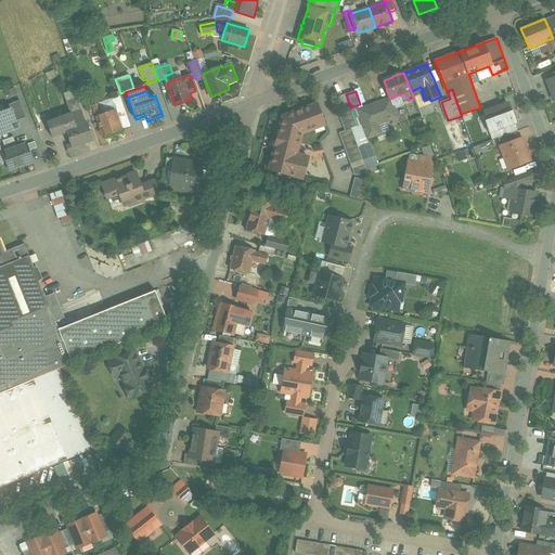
[(346,94),(339,97),(344,108),(350,106),(346,94)]
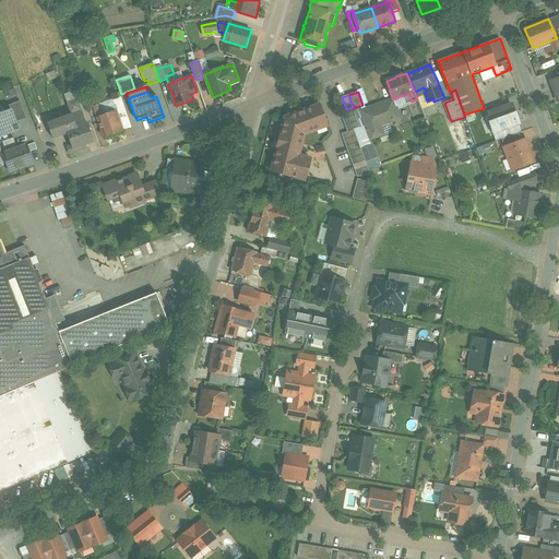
[(82,107),(80,100),(79,100),(79,99),(76,99),(70,102),(70,103),(68,103),(69,105),(68,105),(70,111),(71,111),(72,115),(73,114),(78,127),(86,123),(81,108),(82,107)]
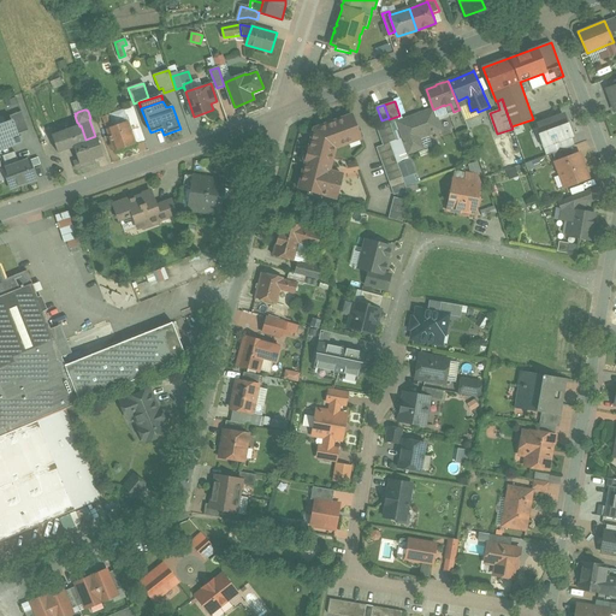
[(433,110),(398,123),(409,153),(424,147),(422,147),(419,138),(440,130),(433,110)]
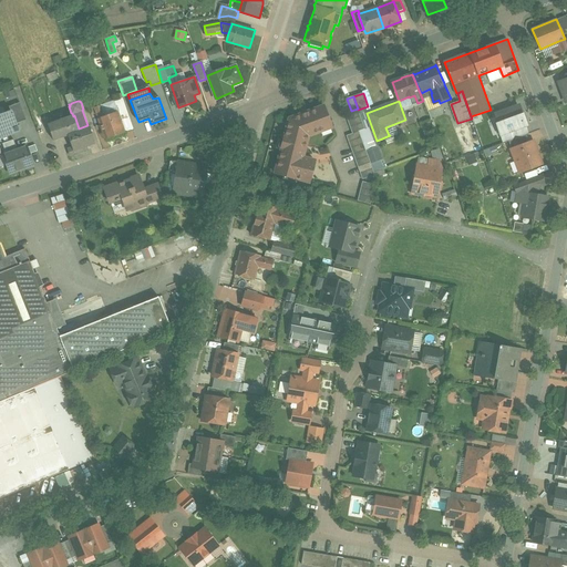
[(27,120),(21,103),(10,106),(12,113),(17,123),(27,120)]
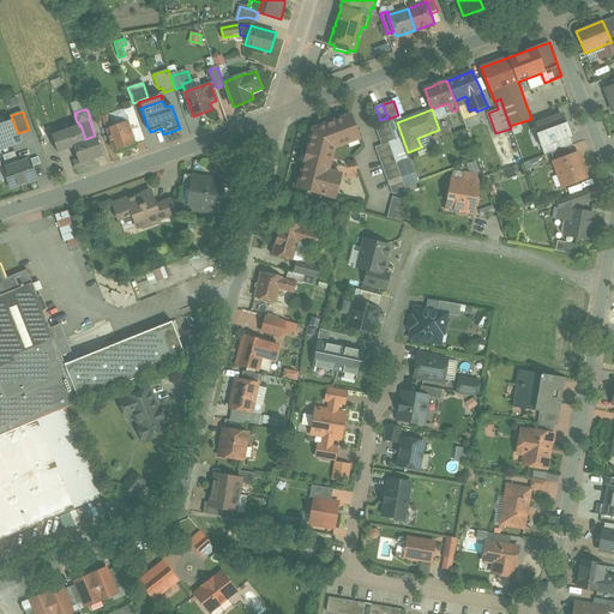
[(468,128),(461,112),(456,114),(458,120),(453,121),(457,132),(468,128)]
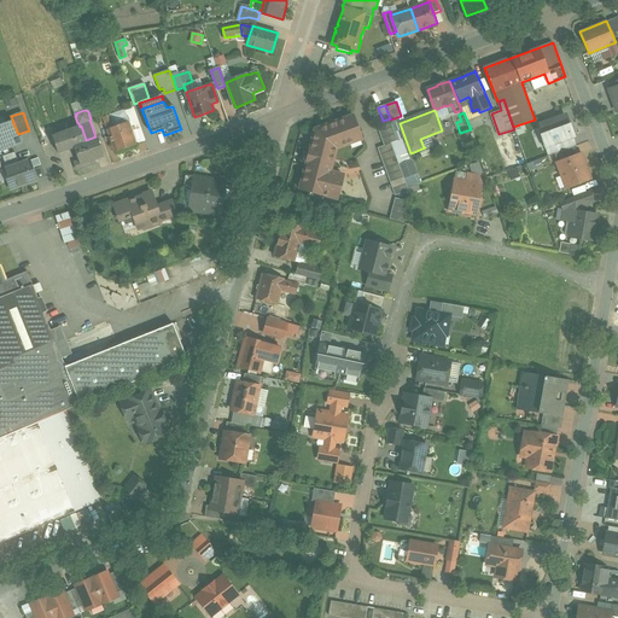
[(115,126),(111,115),(104,117),(108,128),(115,126)]
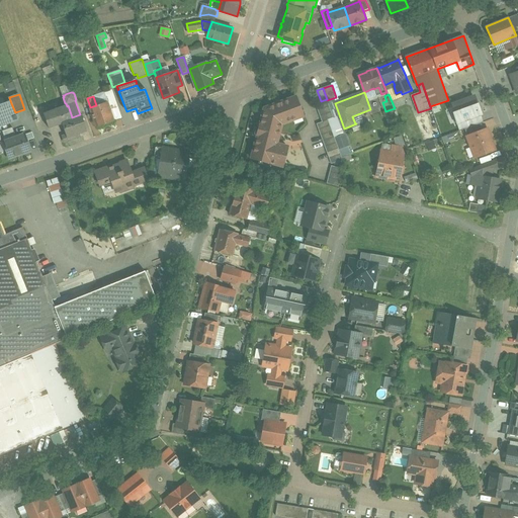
[(296,97),(265,108),(252,158),(283,166),(288,147),(277,144),(282,124),(304,116),(296,97)]
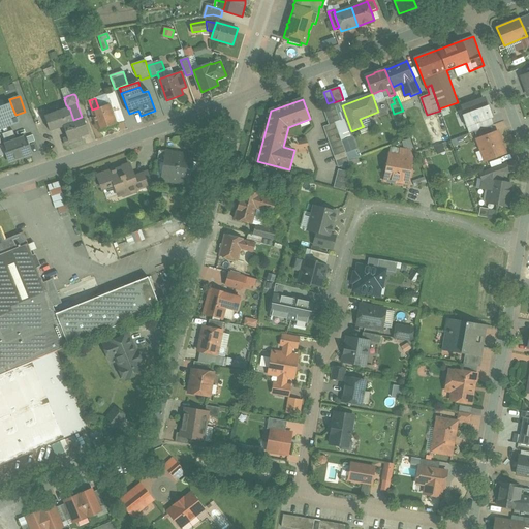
[(485,99),(462,107),(465,114),(463,114),(467,126),(490,118),(491,117),(485,99)]
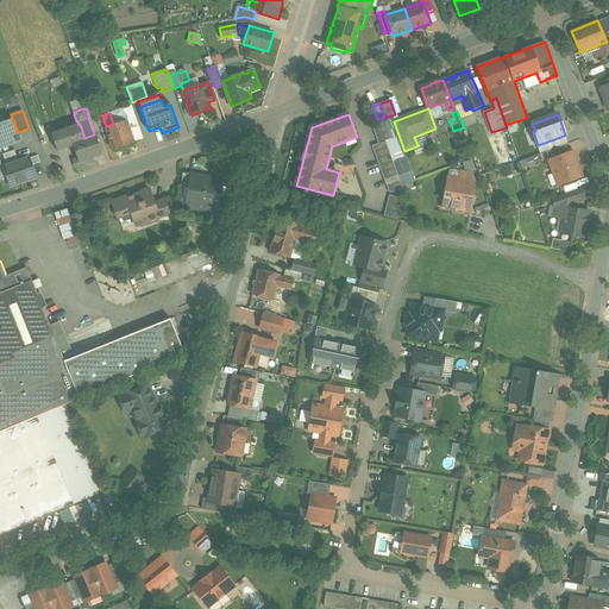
[(385,118),(371,124),(380,143),(385,140),(393,138),(385,118)]
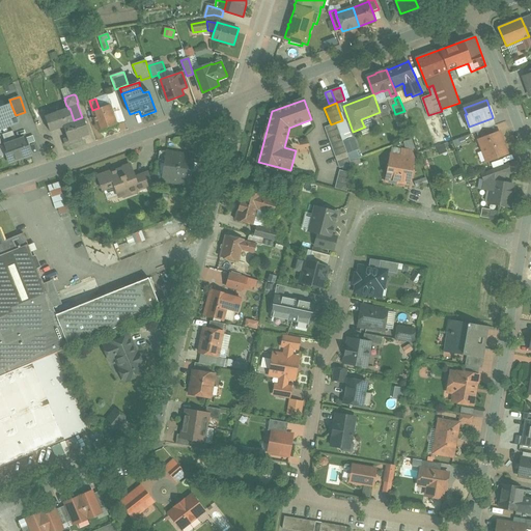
[(99,108),(92,110),(99,131),(118,124),(111,104),(99,108)]
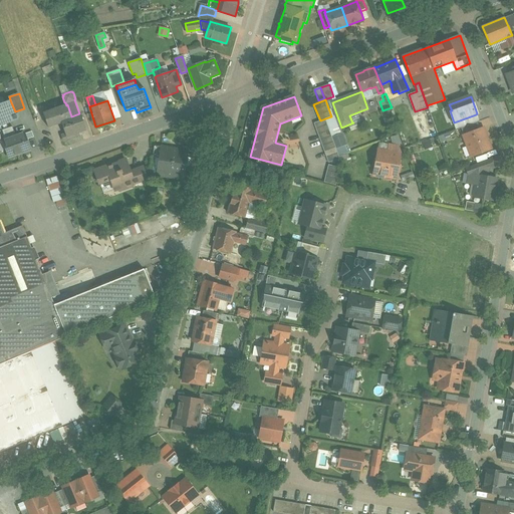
[(11,102),(0,105),(0,123),(17,118),(15,111),(11,102)]
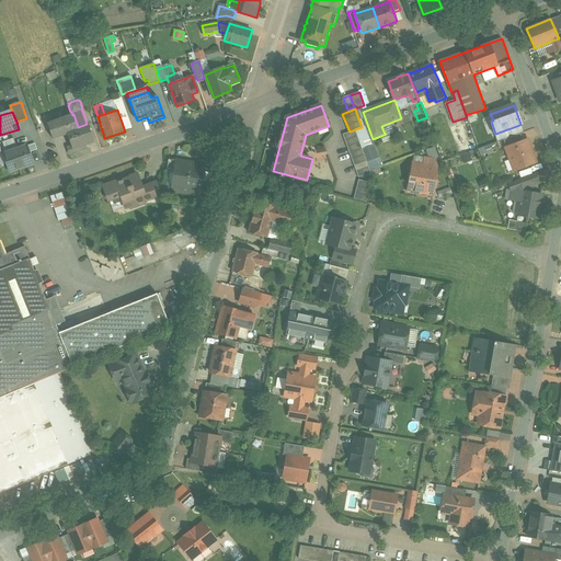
[(87,124),(78,127),(73,114),(72,115),(63,118),(67,132),(68,134),(73,150),(75,149),(81,147),(82,150),(88,148),(87,145),(94,142),(95,142),(89,123),(87,124)]
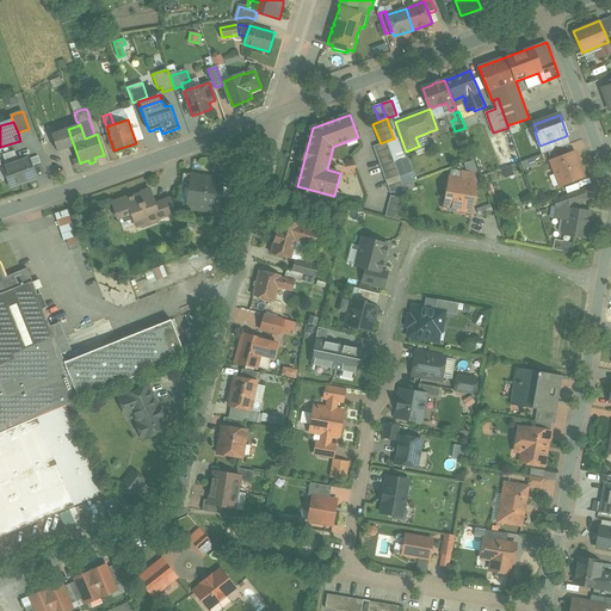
[(68,129),(53,134),(59,152),(74,146),(73,143),(68,129)]
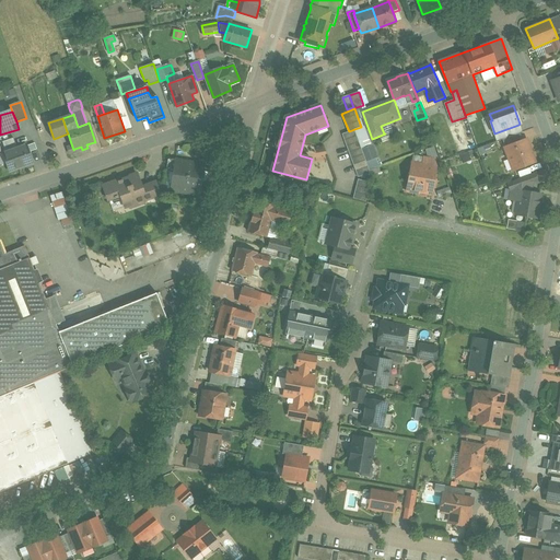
[(521,132),(518,125),(494,133),(497,141),(503,139),(520,132),(521,132)]
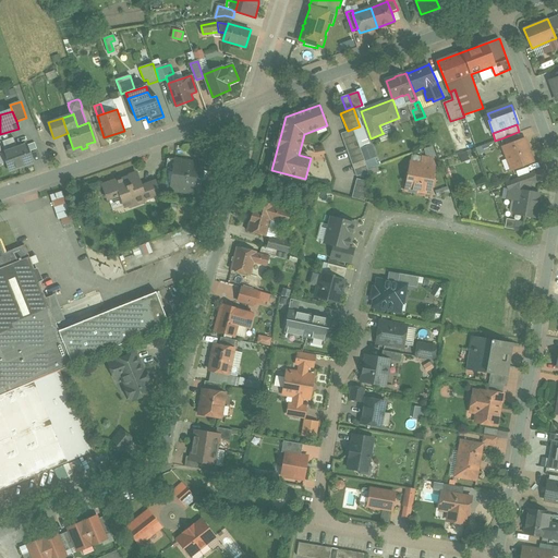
[(370,172),(353,129),(348,131),(341,133),(358,177),(370,172)]
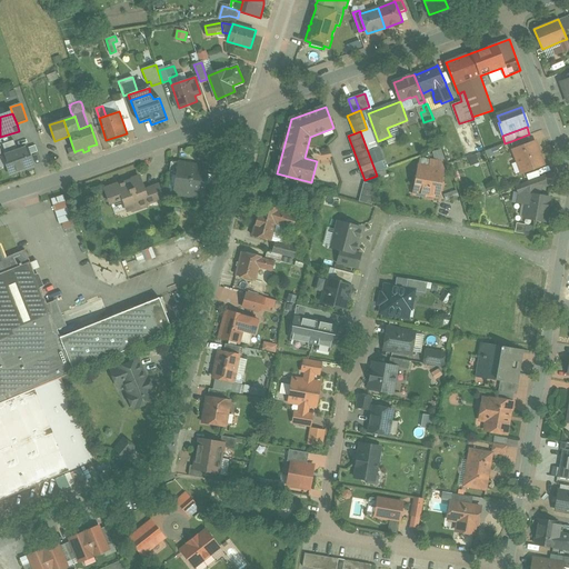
[(528,135),(511,141),(515,150),(531,143),(528,135)]
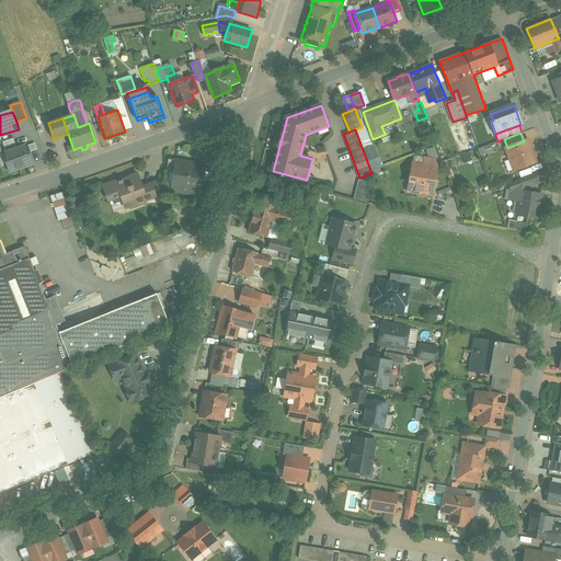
[(14,138),(3,142),(7,152),(4,153),(10,171),(33,163),(27,145),(18,148),(14,138)]
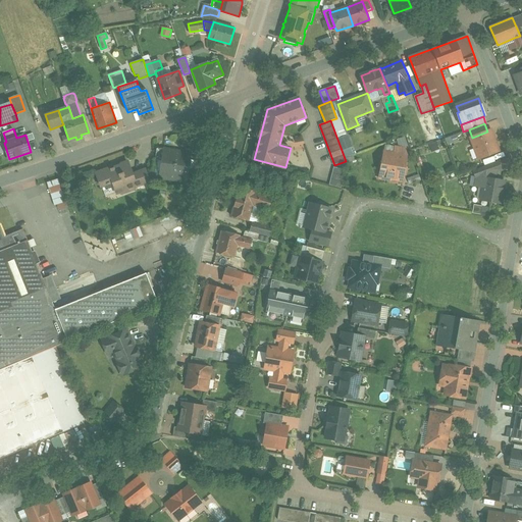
[(487,132),(472,138),(479,158),(499,152),(490,131),(487,132)]
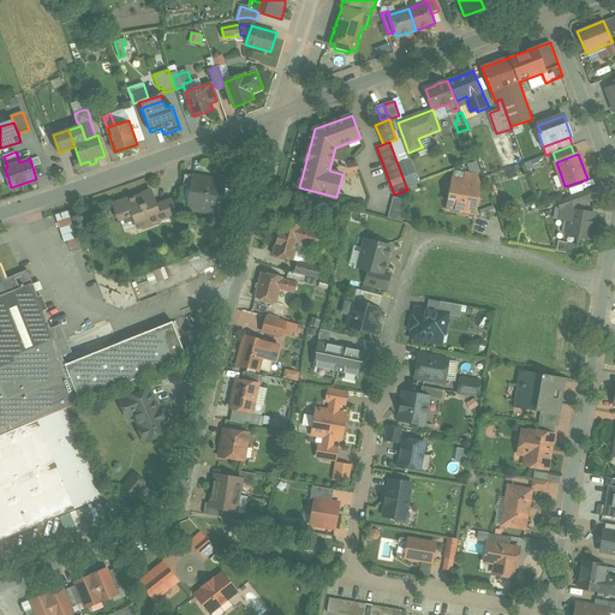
[(415,174),(408,160),(399,163),(404,178),(415,174)]
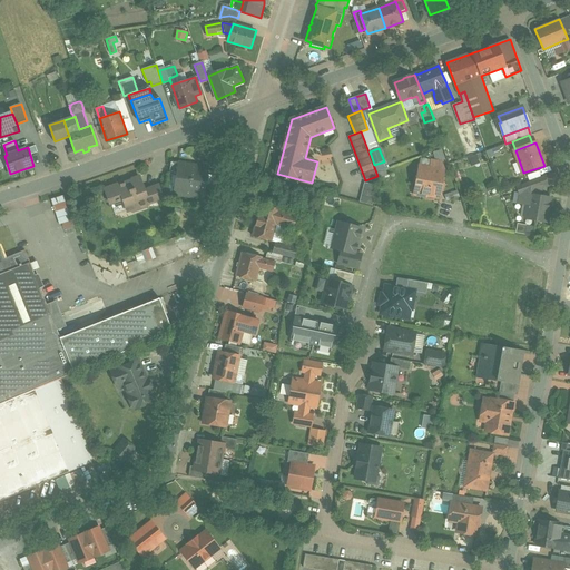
[(442,149),(433,151),(435,160),(444,157),(442,149)]
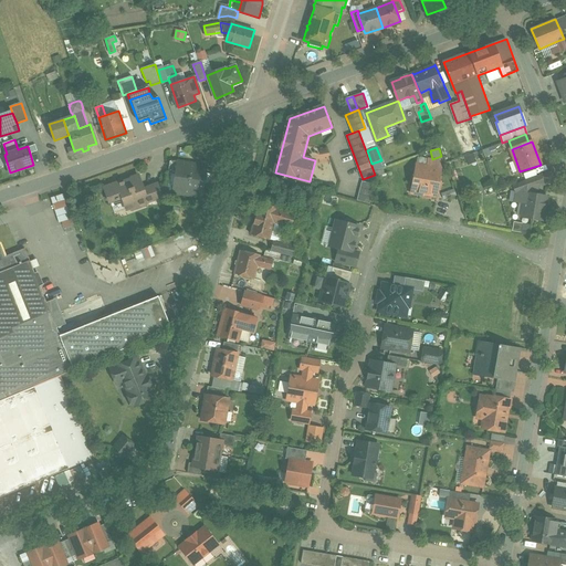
[(473,154),(465,157),(468,165),(477,161),(473,154)]
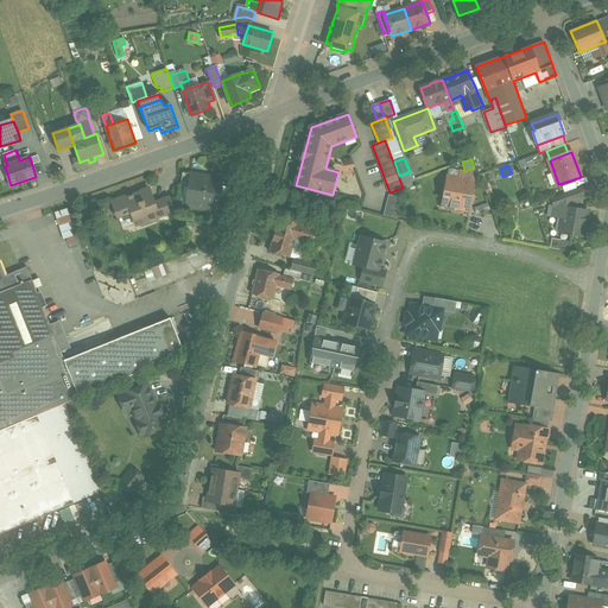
[(191,172),(184,171),(182,185),(188,187),(190,173),(191,173),(191,172)]
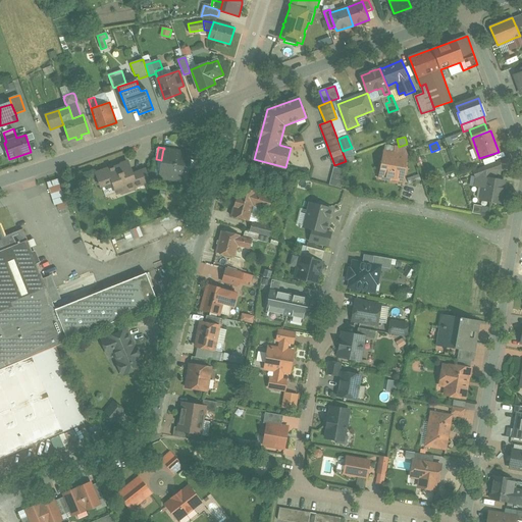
[(398,147),(397,153),(393,152),(393,154),(384,152),(381,170),(382,170),(384,173),(383,176),(384,176),(386,179),(390,179),(393,178),(403,180),(407,155),(405,148),(398,147)]
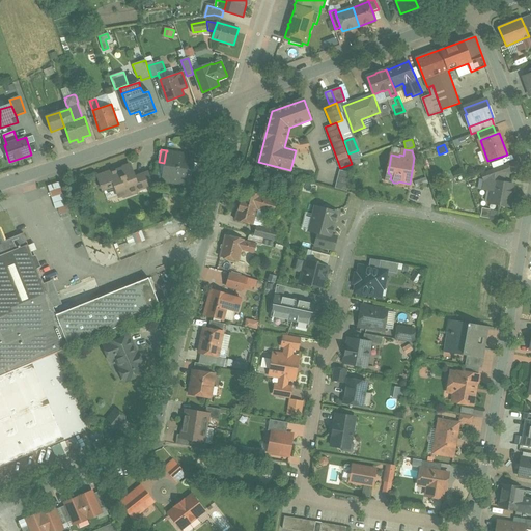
[(167,151),(166,151),(162,179),(162,180),(168,182),(191,185),(195,157),(167,151)]
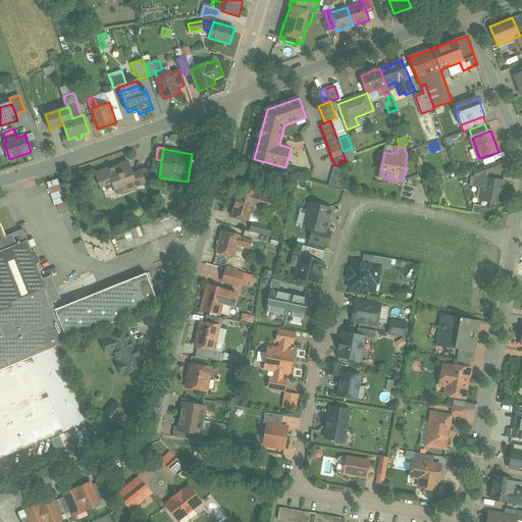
[(121,165),(109,169),(108,169),(96,173),(101,187),(107,185),(108,186),(110,185),(110,184),(114,183),(118,193),(120,193),(122,194),(125,192),(126,190),(127,190),(128,190),(131,190),(135,189),(135,187),(136,187),(138,186),(133,174),(128,161),(121,164),(121,165)]
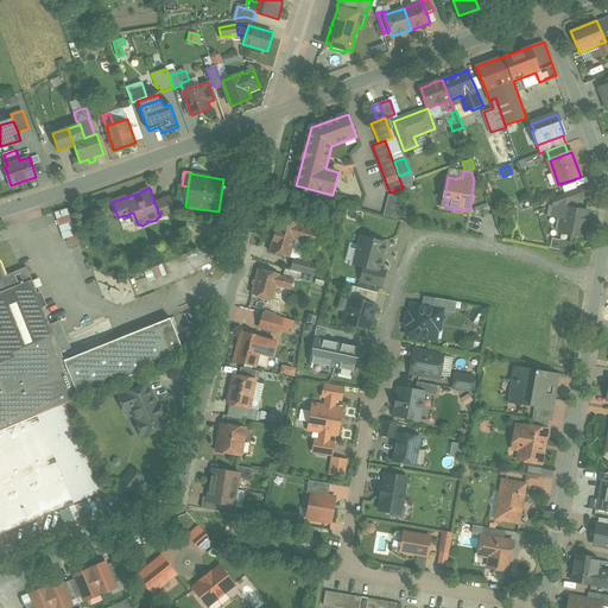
[(581,189),(552,200),(555,207),(557,207),(563,208),(563,207),(577,209),(580,198),(584,196),(581,189)]
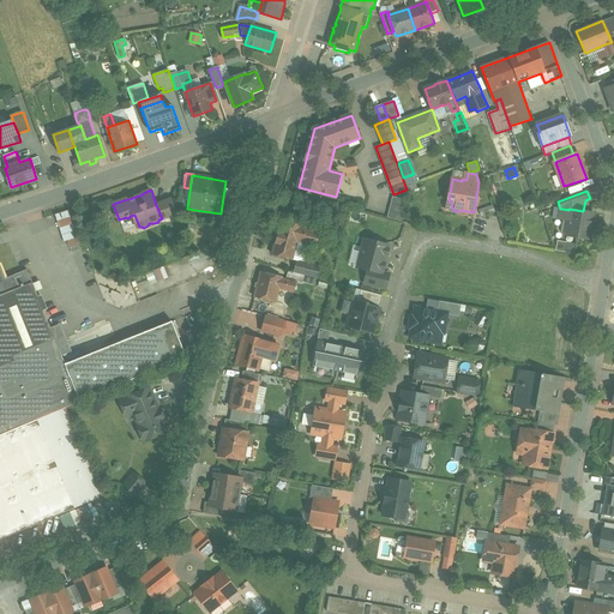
[(407,200),(393,197),(387,217),(402,221),(407,200)]
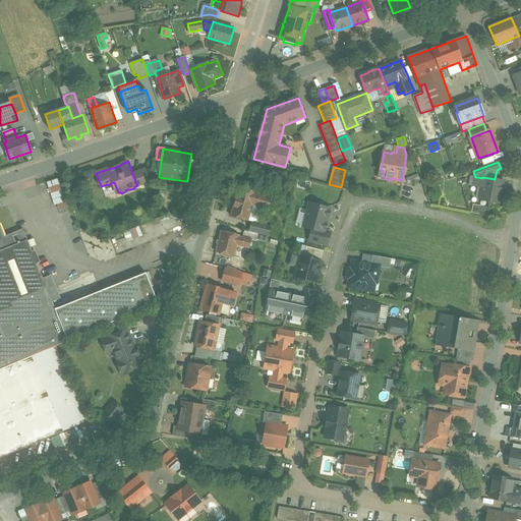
[(147,169),(132,174),(137,185),(151,180),(147,169)]
